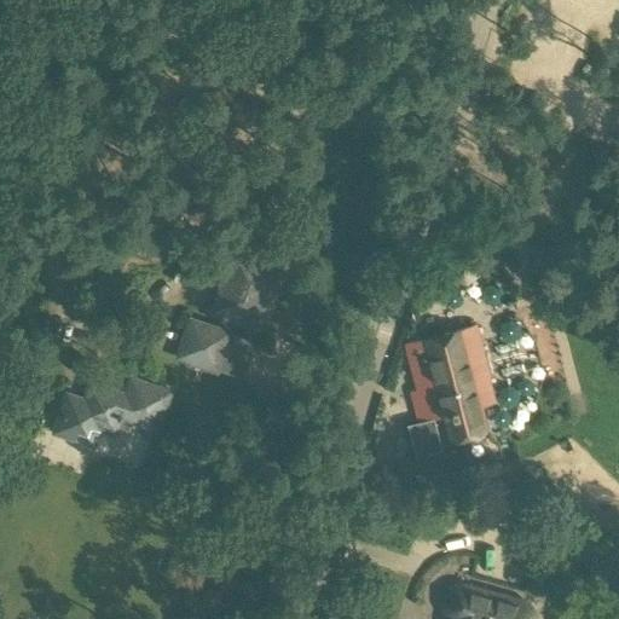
[(235,247),(213,313),(260,329),(283,264),(235,247)]
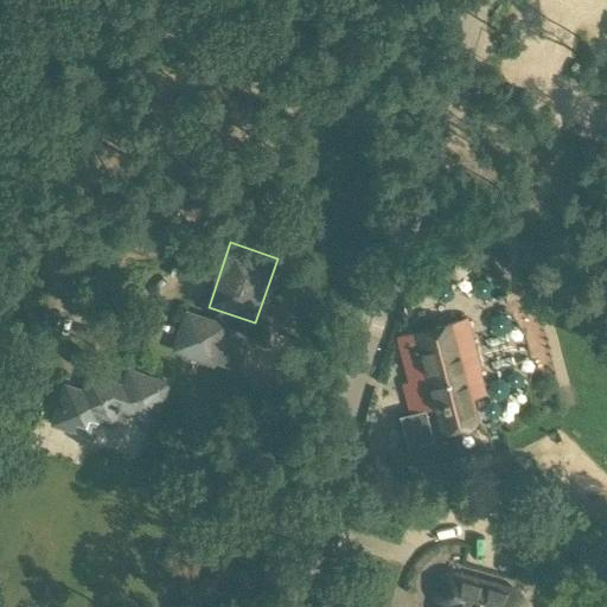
[(185,308),(171,350),(212,364),(227,324),(185,308)]
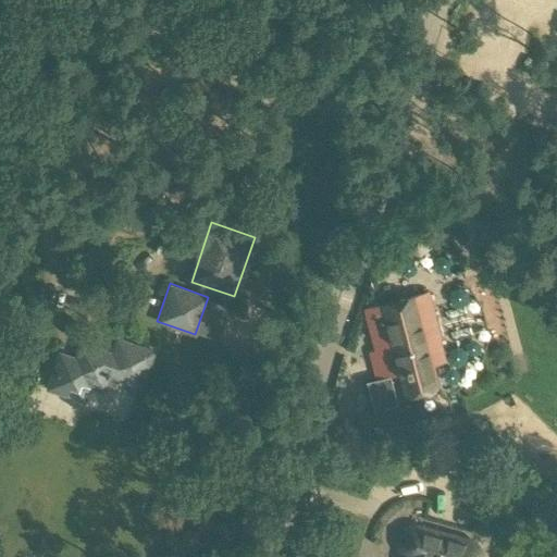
[(370,307),(363,309),(367,320),(374,350),(369,353),(375,378),(372,379),(363,381),(371,410),(397,404),(390,374),(396,372),(403,396),(415,394),(419,410),(448,401),(447,395),(437,383),(432,363),(444,360),(438,338),(441,337),(429,292),(370,307)]
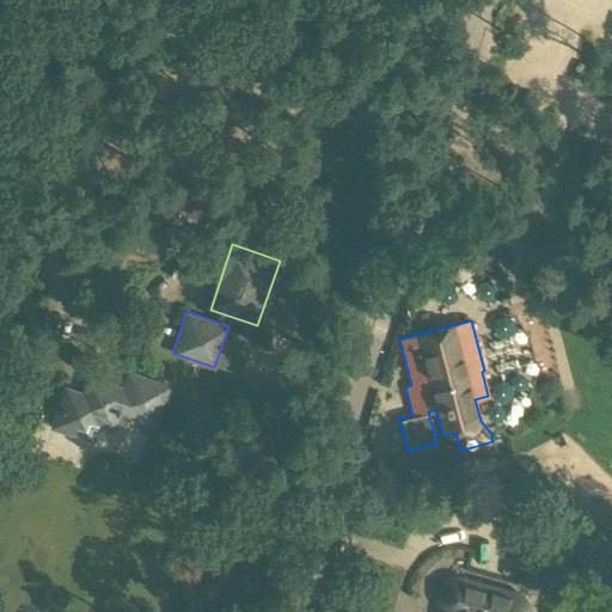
[(67,390),(55,426),(69,430),(72,422),(84,426),(86,417),(114,426),(118,409),(153,421),(165,385),(129,373),(124,390),(90,378),(84,396),(67,390)]
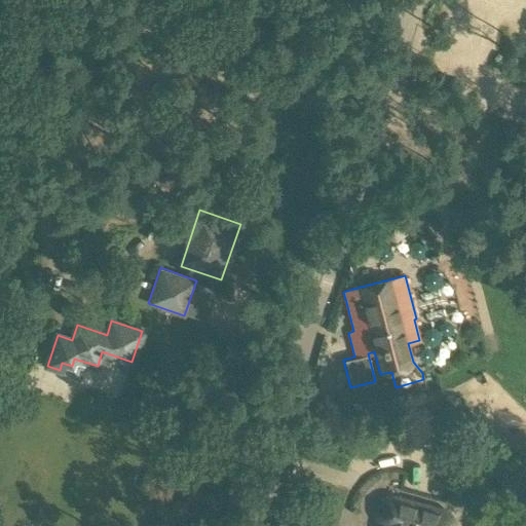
[(525,341),(525,323),(518,321),(513,338),(525,341)]
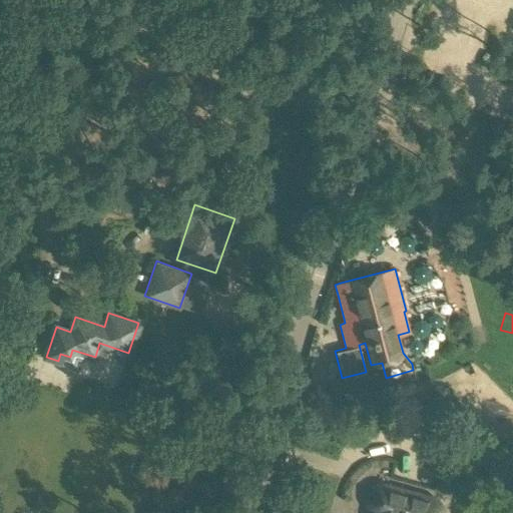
[(343,339),(332,342),(334,351),(345,348),(343,339)]
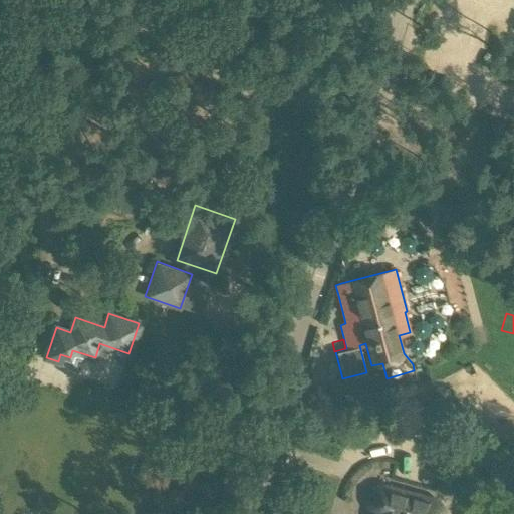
[(444,513),(445,508),(444,507),(443,504),(442,502),(440,501),(438,499),(436,498),(434,496),(432,495),(390,484),(387,483),(384,483),(382,483),(380,483),(377,484),(375,484),(373,485),(372,487),(370,489),(368,491),(366,493),(365,495),(364,498),(363,500),(363,502),(363,503),(363,505),(364,506),(364,508),(365,509),(365,510),(366,511),(367,513),(368,513),(444,513)]
